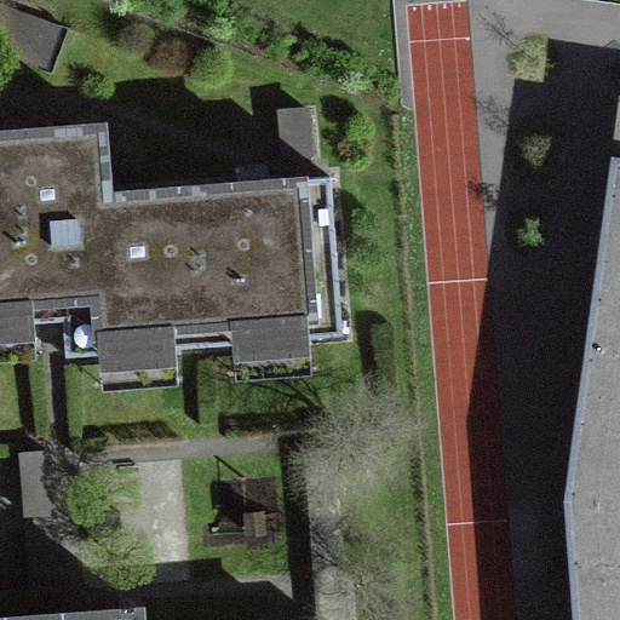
[(311,156),(308,110),(280,110),(283,159),(311,156)]
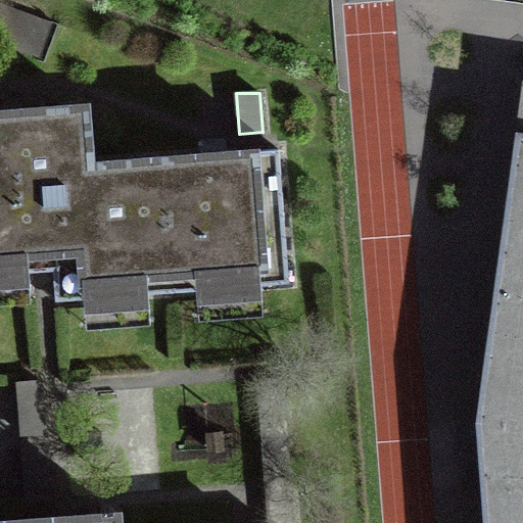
[(172,290),(161,157),(91,162),(86,104),(17,109),(0,110),(0,272),(53,268),(55,298),(172,290)]
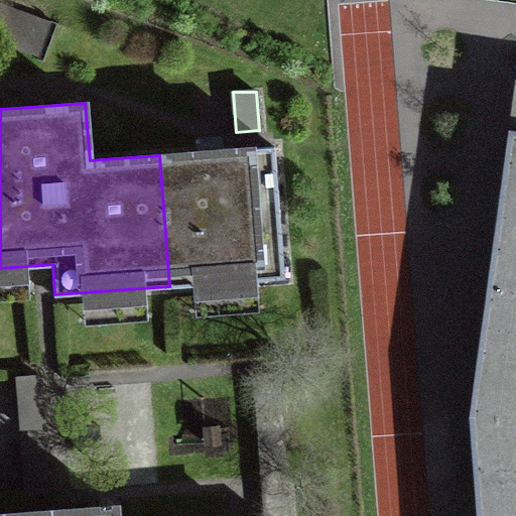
[(470,414),(477,515),(515,515),(515,129),(509,128),(470,414)]
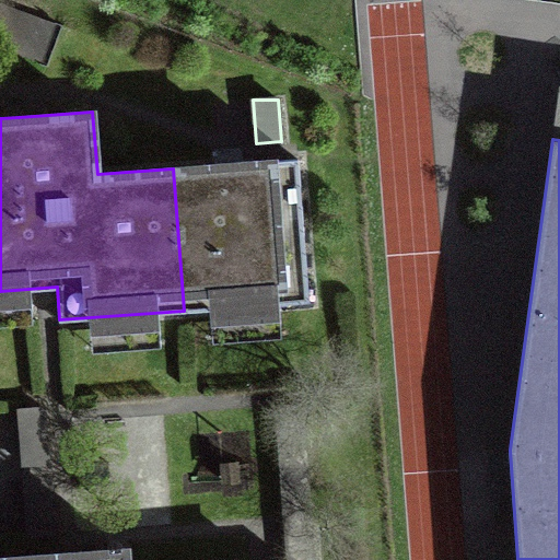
[(244,163),(173,168),(184,311),(310,301),(298,159),(244,163)]
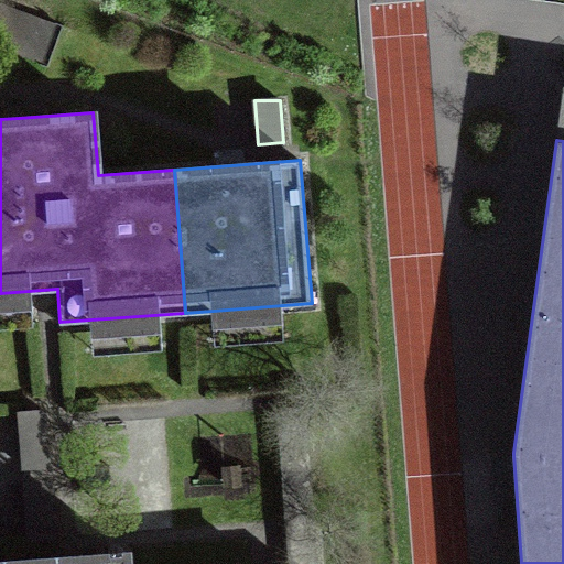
[(49,465),(44,412),(19,412),(25,467),(49,465)]
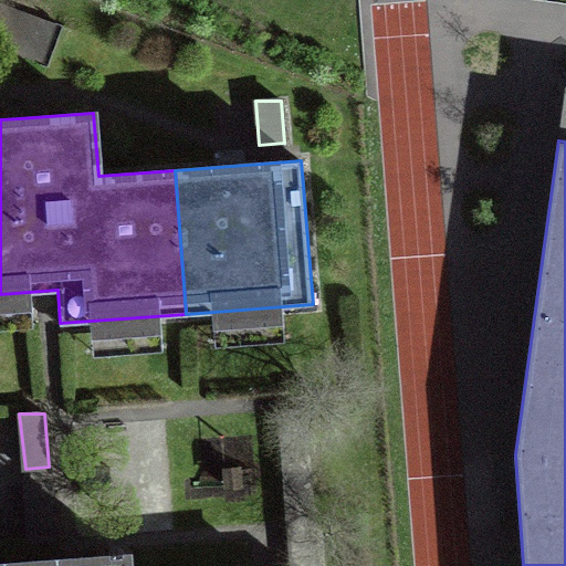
[(50,483),(24,485),(29,541),(54,538),(50,483)]
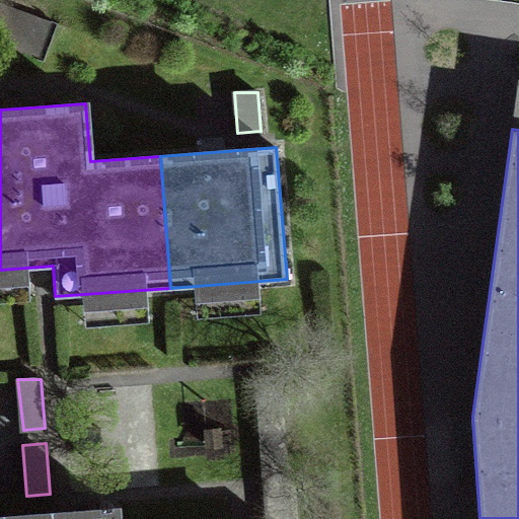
[(118,518),(118,508),(62,512),(0,516),(0,518),(118,518)]
